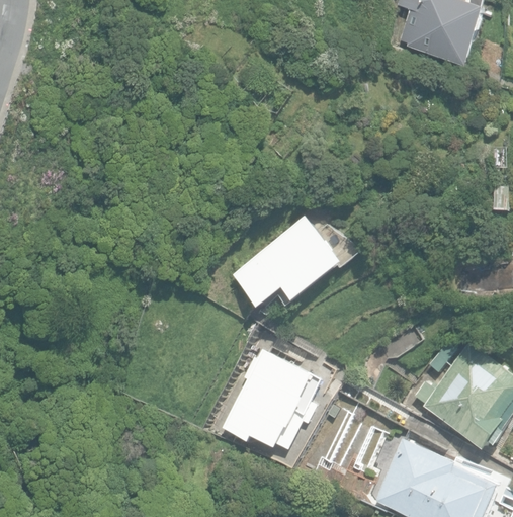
[(397,37),(466,62),(486,6),(467,0),(397,0),(396,4),(407,8),(397,37)]
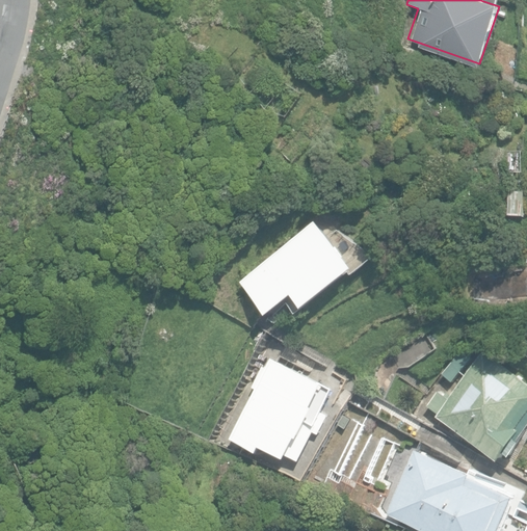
[(521,214),(521,189),(505,189),(505,215),(521,214)]
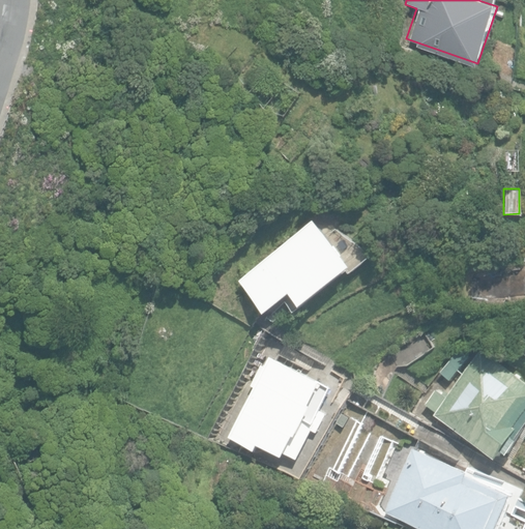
[(347,268),(312,223),(241,277),(266,310),(288,292),(298,305),(347,268)]
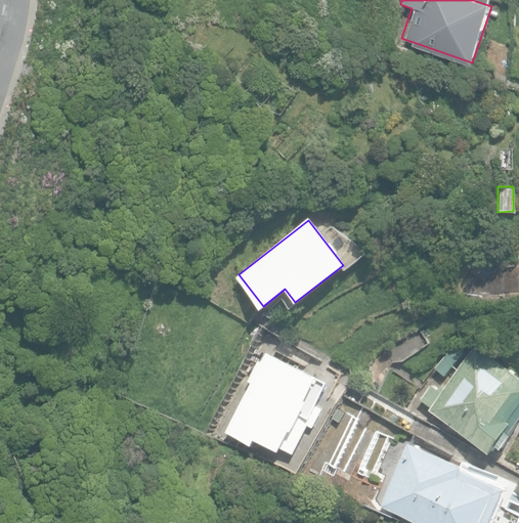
[(433,366),(443,375),(462,350),(451,343),(433,366)]
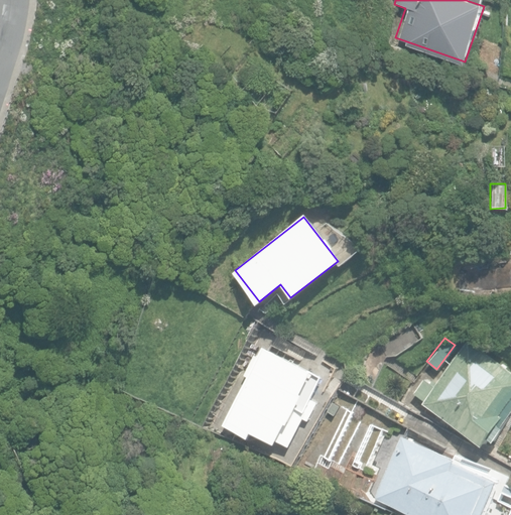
[(412,391),(484,446),(510,409),(510,373),(468,341),(433,385),(423,378),(412,391)]
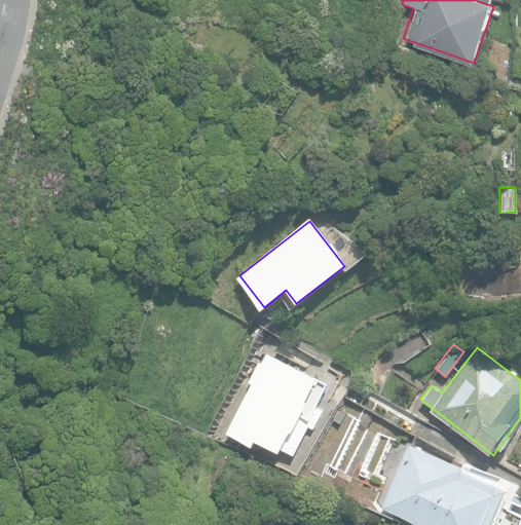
[(327,383),(266,351),(223,435),(255,451),(260,442),(281,453),(284,448),(292,453),(307,424),(310,426),(321,407),(315,404),(327,383)]
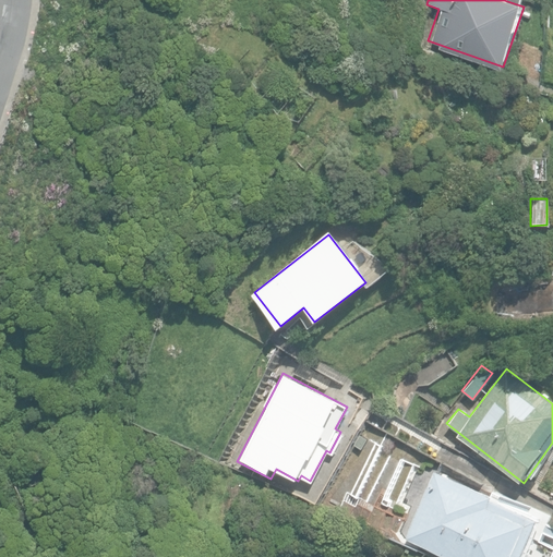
[(405,537),(448,556),(523,556),(526,551),(539,556),(550,556),(552,552),(552,536),(535,530),(540,518),(433,472),(405,537)]
